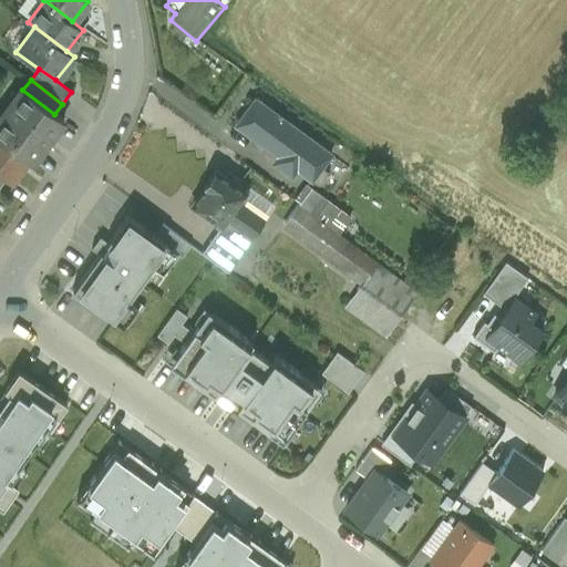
[(0,140),(28,161),(31,164),(63,121),(54,114),(22,90),(21,89),(0,116),(0,140)]
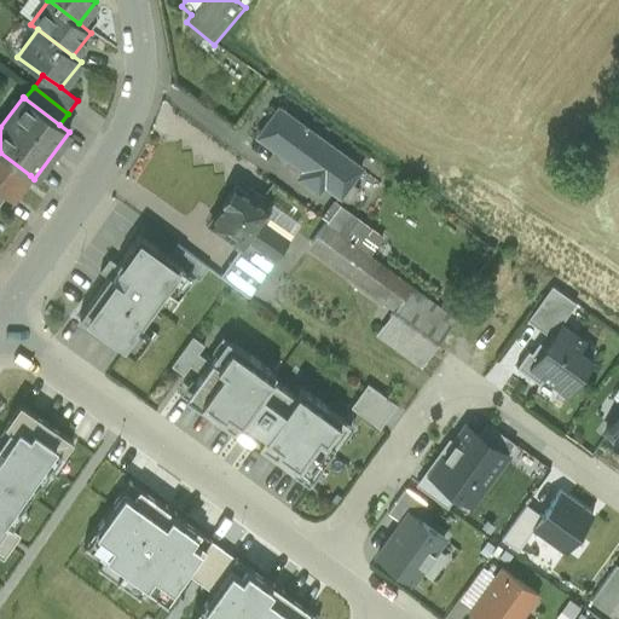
[(359,168),(278,109),(259,137),(304,171),(300,177),(318,190),(323,183),(339,194),(340,194),(350,181),(359,168)]
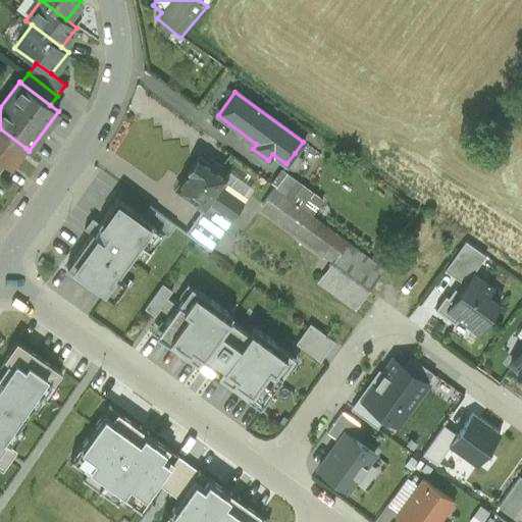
[(25,148),(0,128),(0,159),(6,164),(10,167),(25,148)]
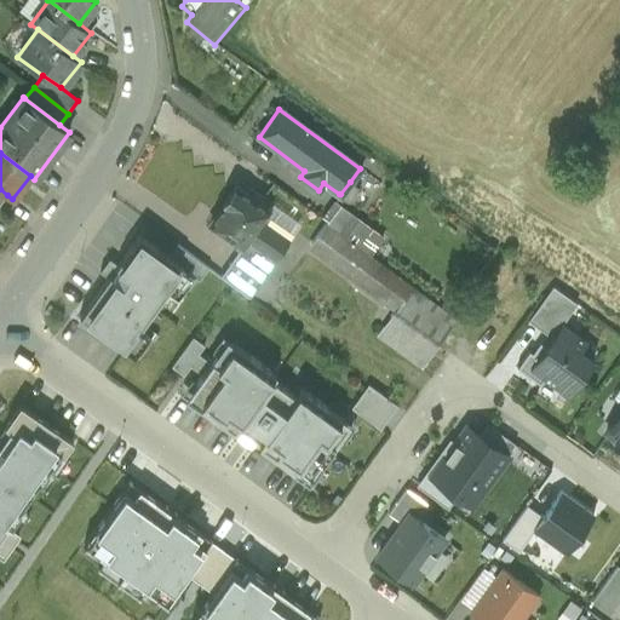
[(357,187),(350,182),(340,194),(339,194),(338,195),(346,201),(352,200),(357,193),(357,187)]
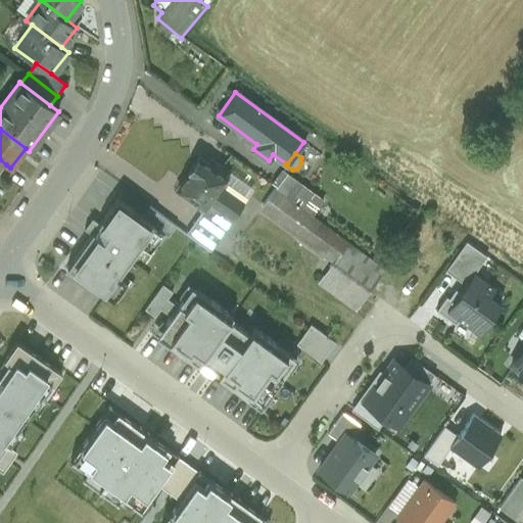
[(207,164),(198,158),(177,189),(203,207),(225,177),(217,171),(220,167),(210,160),(207,164)]
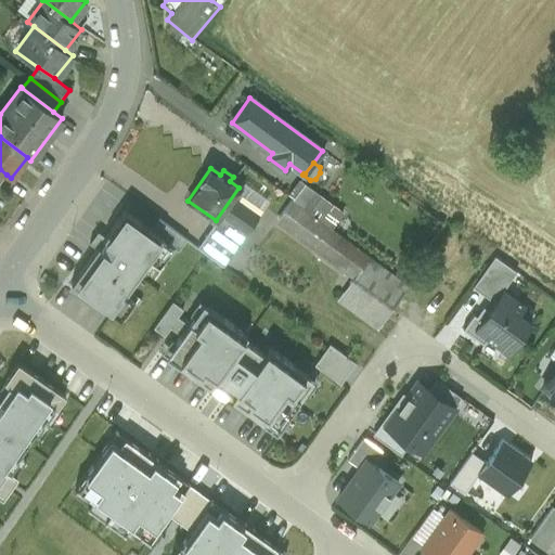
[(291,201),(330,229),(343,213),(299,181),(289,193),(295,196),(291,201)]
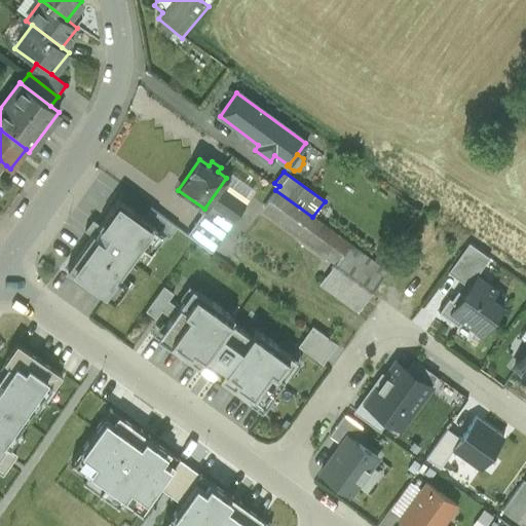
[(229,173),(226,178),(204,209),(201,213),(226,229),(254,189),(229,173)]
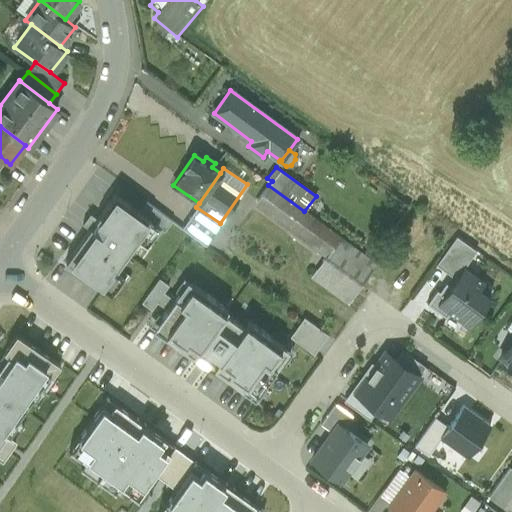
[(377,262),(304,211),(268,185),(251,210),(322,260),(310,277),(347,303),(377,262)]
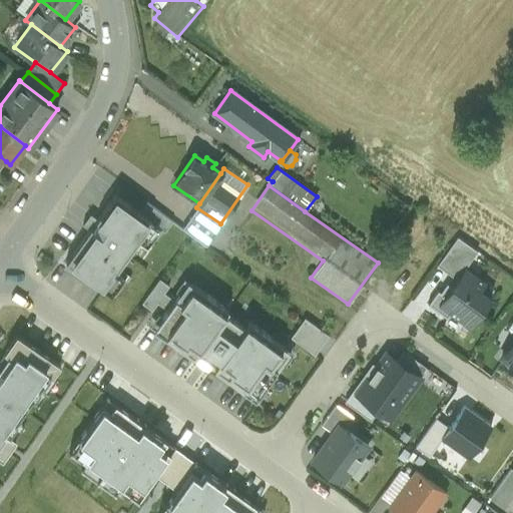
[(138,212),(115,195),(96,220),(90,215),(84,224),(91,229),(67,262),(111,294),(123,278),(116,272),(139,240),(147,246),(160,228),(138,212)]
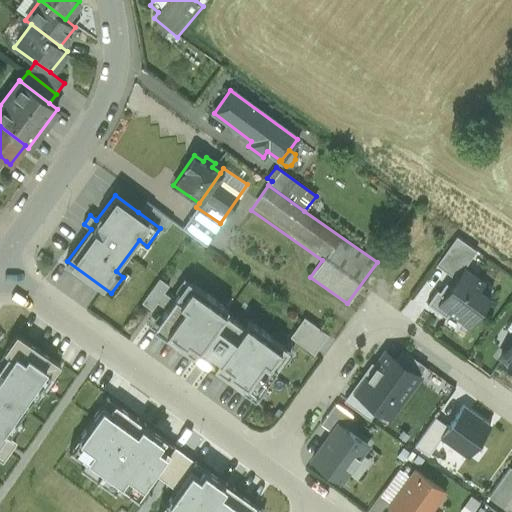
[(138,212),(160,228),(164,231),(171,221),(145,202),(138,212)]
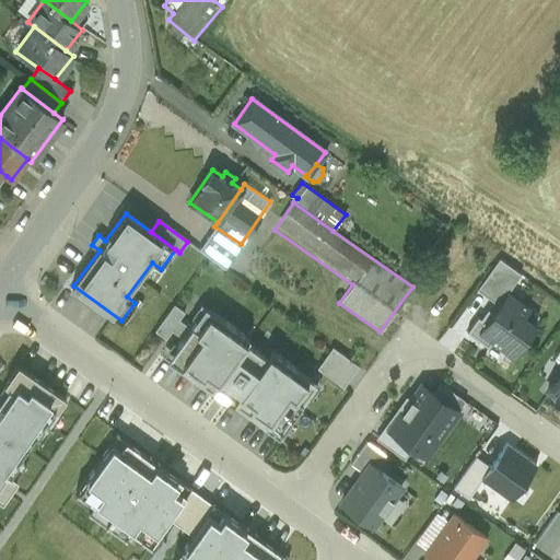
[(241,244),(214,226),(199,249),(225,267),(241,244)]
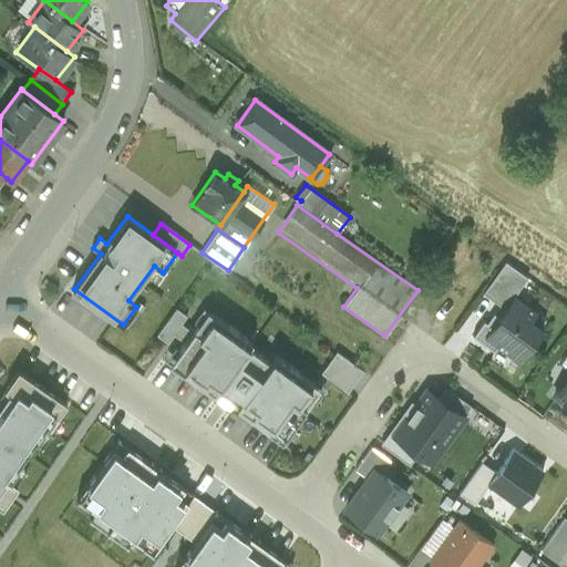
[(483,292),(505,309),(514,296),(527,277),(505,261),(483,292)]
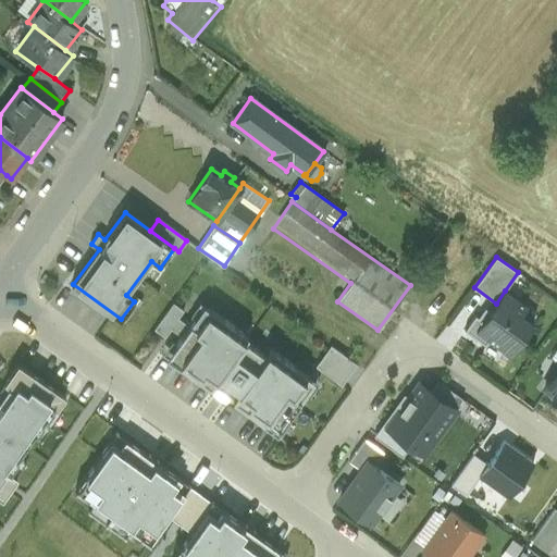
[(510,356),(533,323),(521,314),(527,307),(505,291),(496,304),(483,321),(475,316),(465,331),(485,345),(489,341),(510,356)]
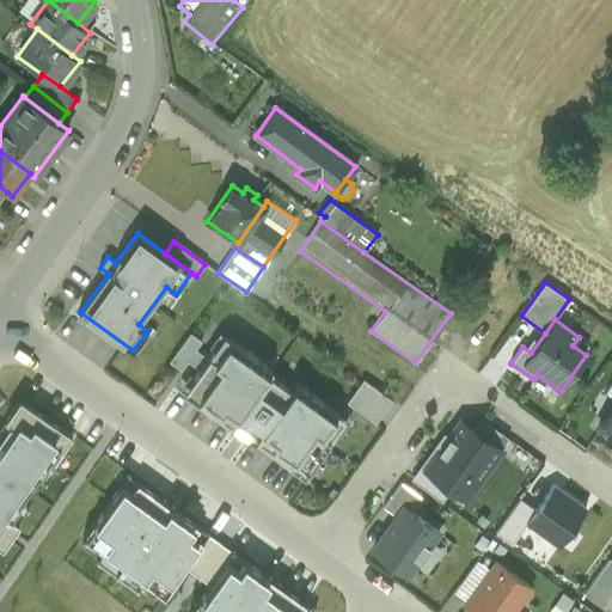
[(196,349),(201,342),(189,334),(169,362),(181,371),(187,361),(196,349)]
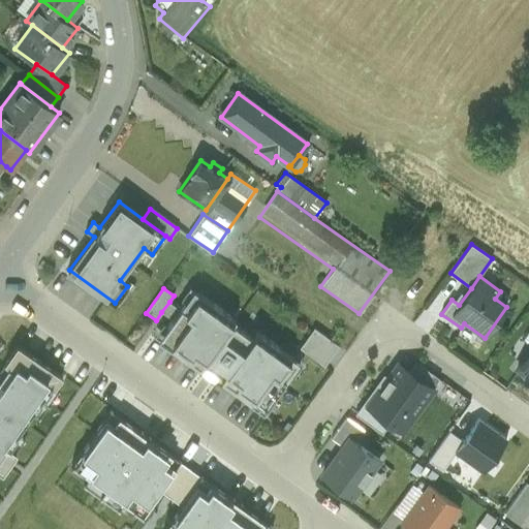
[(173,305),(165,315),(173,320),(158,340),(199,370),(201,366),(212,373),(222,379),(221,381),(262,411),(298,363),(255,332),(251,338),(232,325),(237,320),(194,290),(180,310),(173,305)]
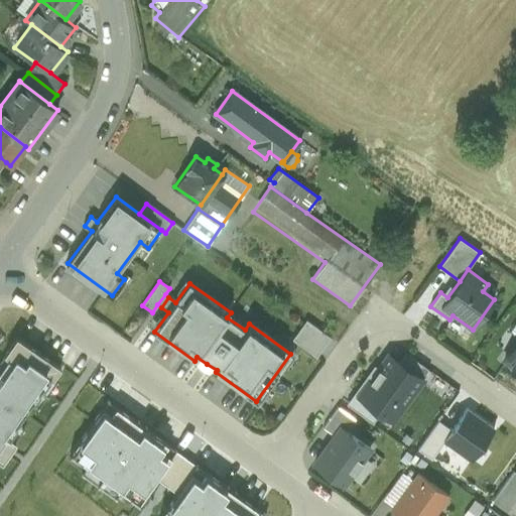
[(168,297),(165,294),(157,304),(161,307),(168,297)]
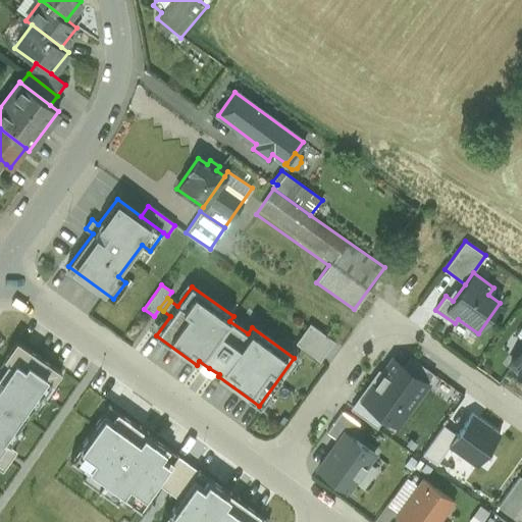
[(333,341),(310,323),(296,343),(320,360),(333,341)]
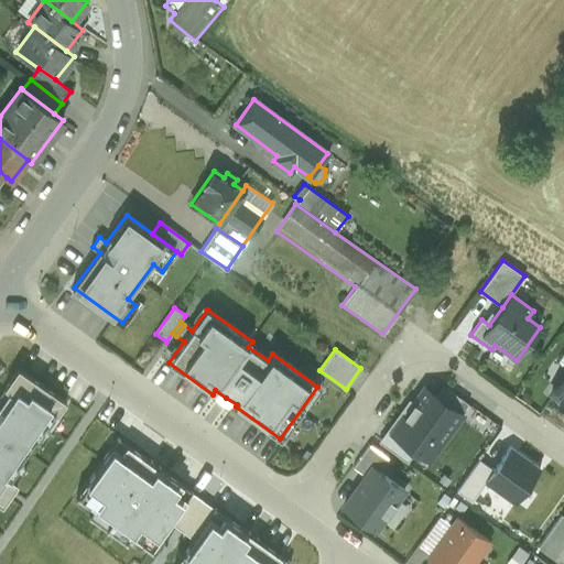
[(0,502),(2,505),(10,494),(17,484),(8,477),(53,412),(56,414),(66,401),(19,368),(0,394),(0,502)]
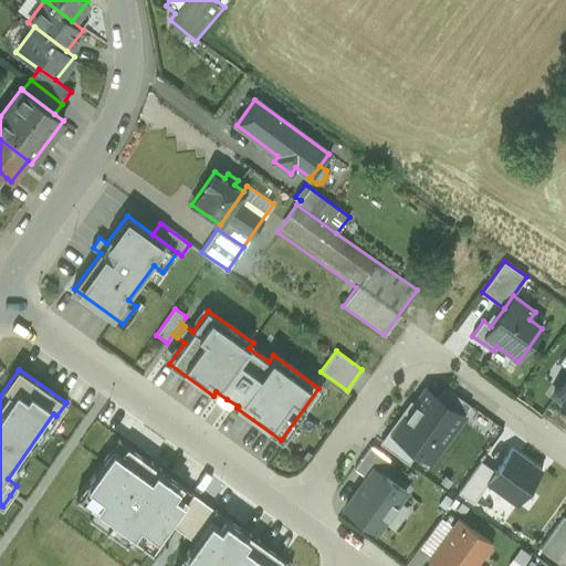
[(565,375),(553,394),(565,402),(565,375)]
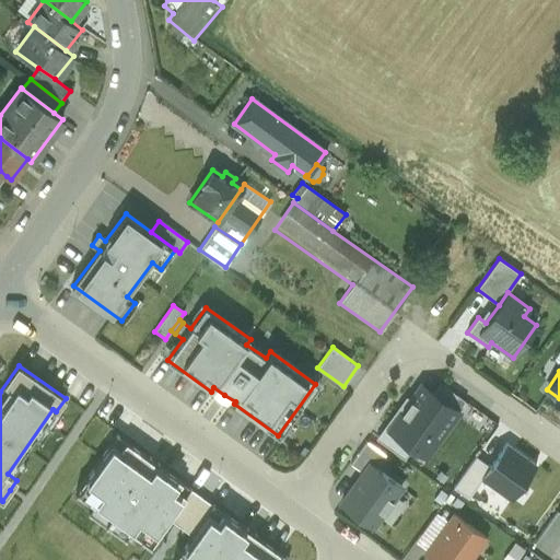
[(439,382),(431,393),(457,411),(465,400),(439,382)]
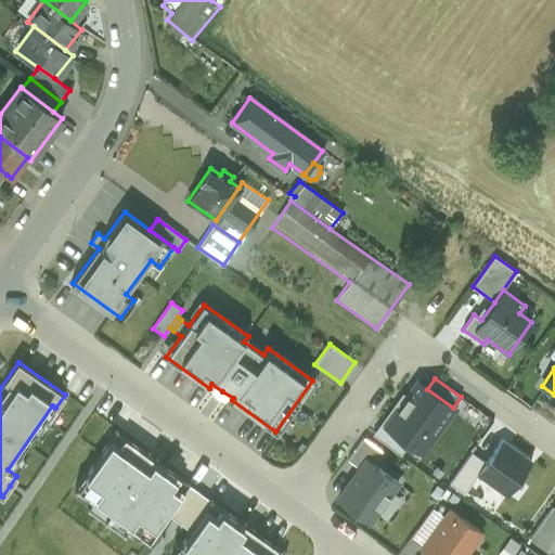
[(427,389),(417,382),(386,425),(422,451),(433,435),(437,438),(447,424),(443,422),(453,408),(427,389)]
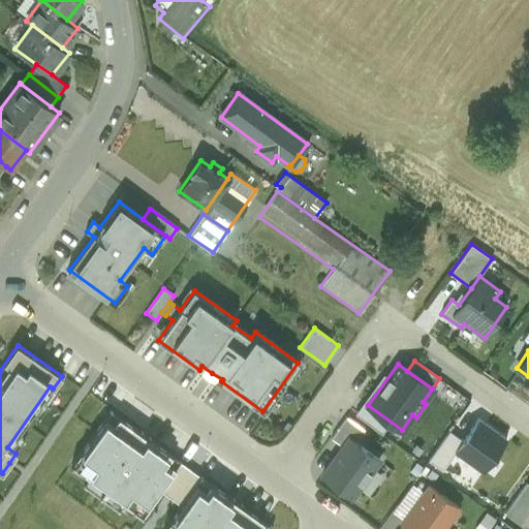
[(160,490),(176,468),(166,462),(172,455),(118,417),(114,424),(104,417),(71,465),(143,516),(160,490)]
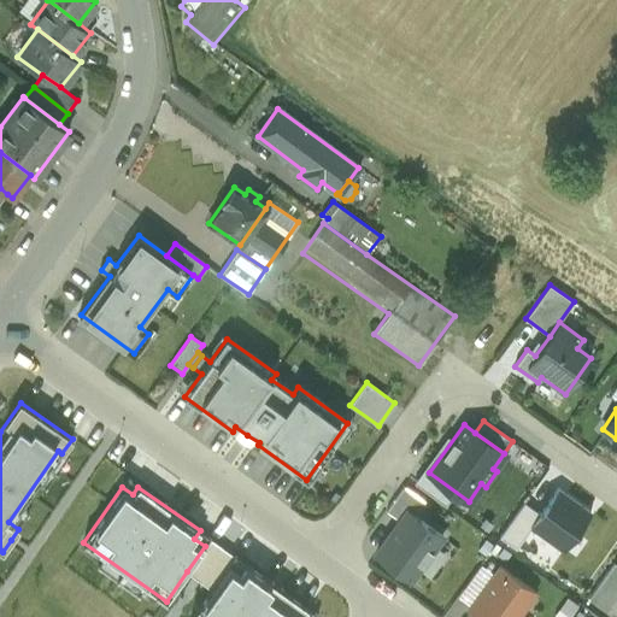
[(407,511),(413,516),(424,501),(404,487),(386,511),(400,521),(407,511)]
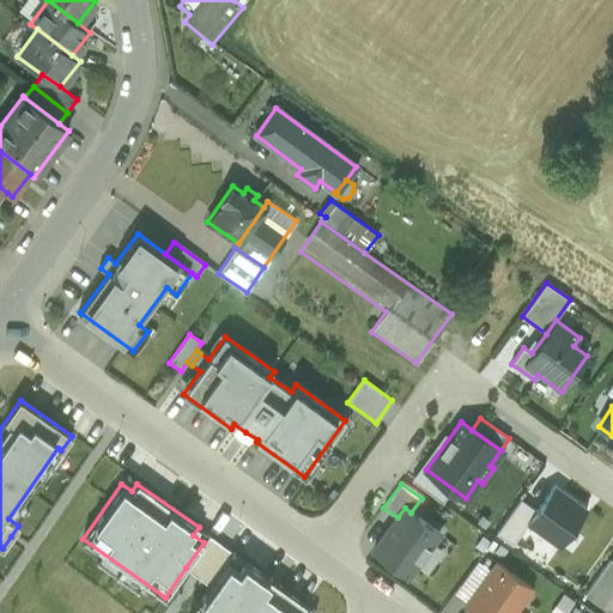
[(560,546),(587,509),(553,486),(536,510),(527,523),(528,523),(560,546)]
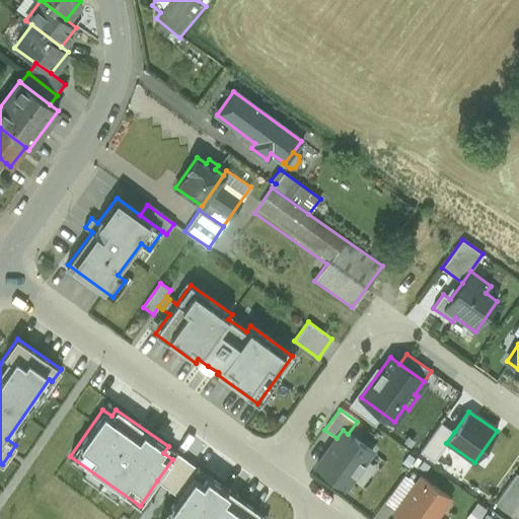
[(446,443),(454,432),(441,423),(421,452),(434,461),(447,443),(446,443)]
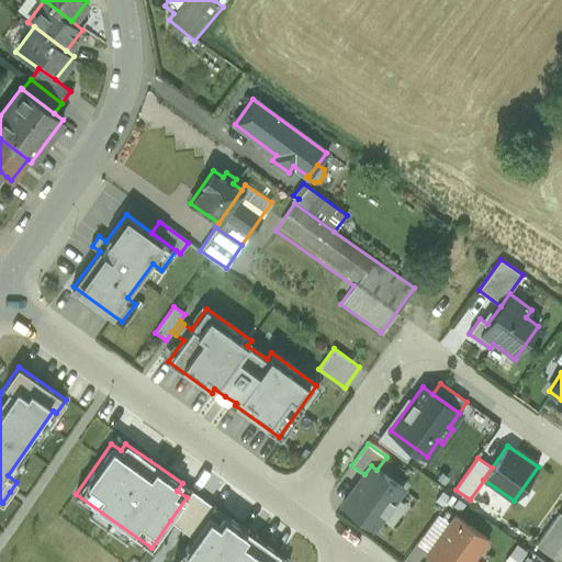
[(343,505),(374,528),(403,490),(377,470),(371,465),(364,474),(343,505)]
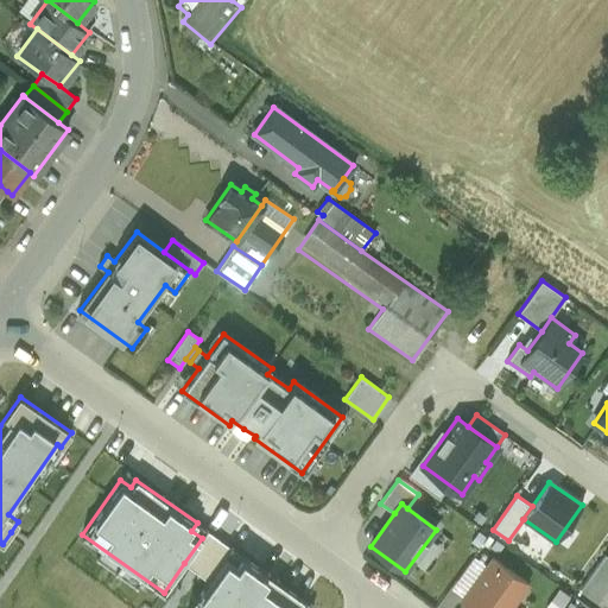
[(232,548),(207,531),(202,538),(184,563),(209,581),(226,556),(232,548)]
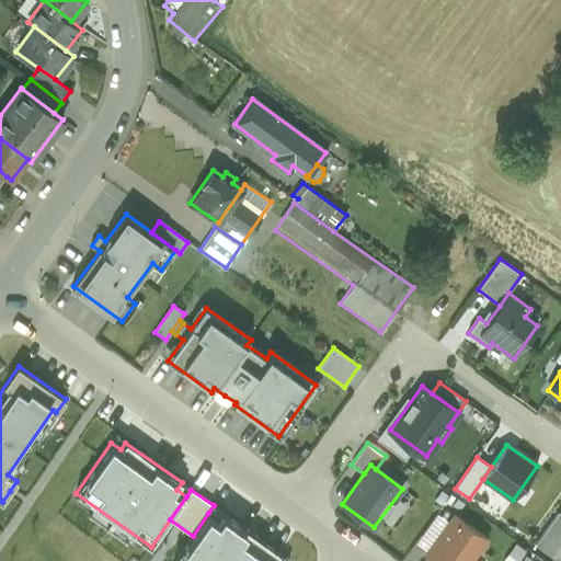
[(560,541),(560,513),(558,512),(535,545),(551,557),(560,541)]
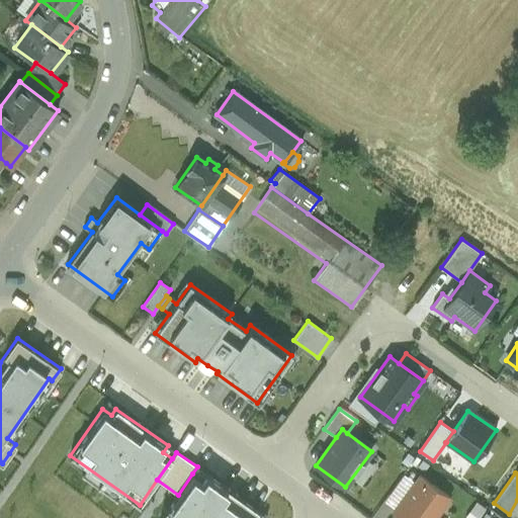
[(200,480),(192,473),(178,495),(161,517),(254,517),(253,517),(258,510),(205,473),(200,480)]
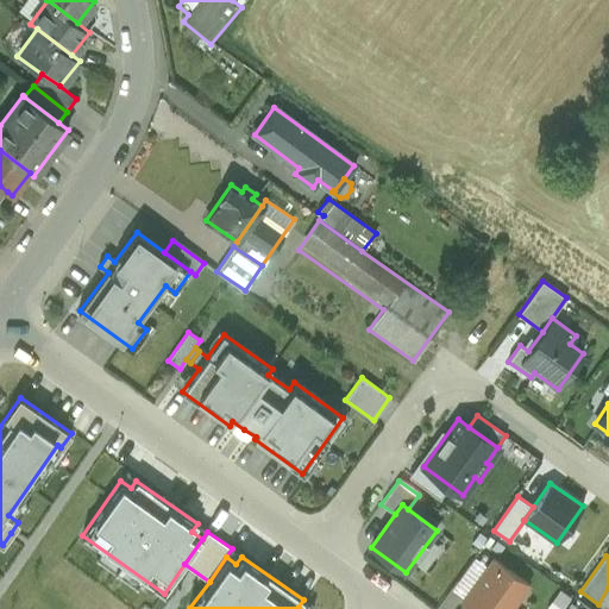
[(464,597),(487,566),(473,557),(451,588),(464,597)]
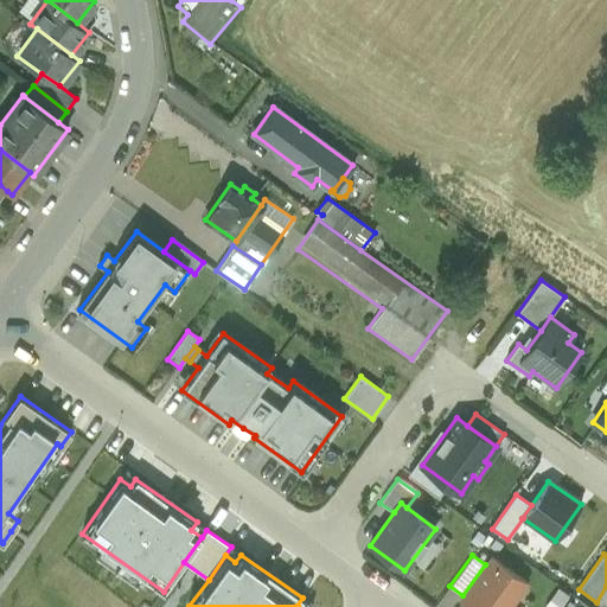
[(471,606),(510,606),(526,583),(491,557),(485,564),(462,595),(460,599),(471,606)]
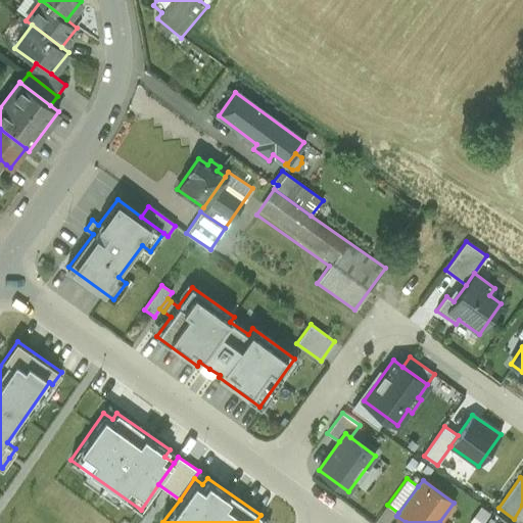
All buildings are outlined.
